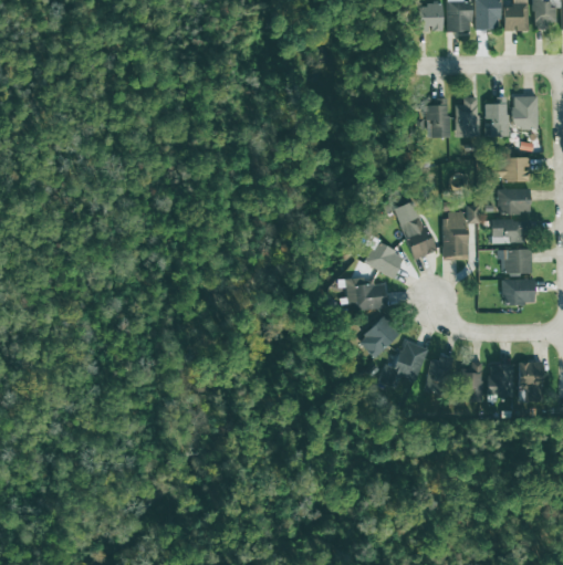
[(446,0),(447,31),(471,31),(471,1),(466,1),(466,0),(446,0)]
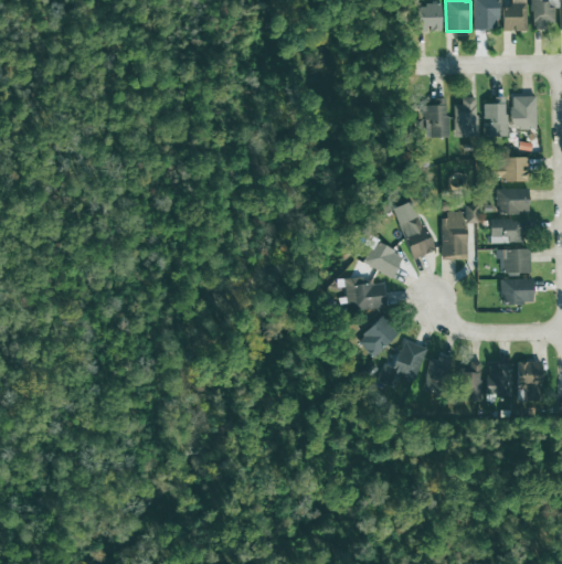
[(474,0),(476,30),(499,29),(498,0),(474,0)]
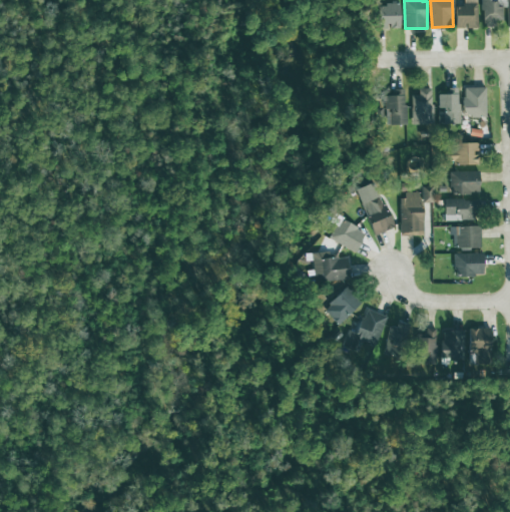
[(465,0),(465,5),(457,5),(457,27),(479,26),(478,0),(465,0)]
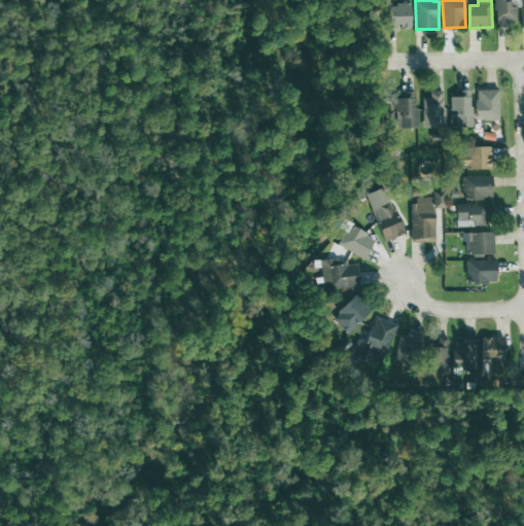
[(496,0),(497,26),(517,26),(517,7),(522,6),(521,0),(496,0)]
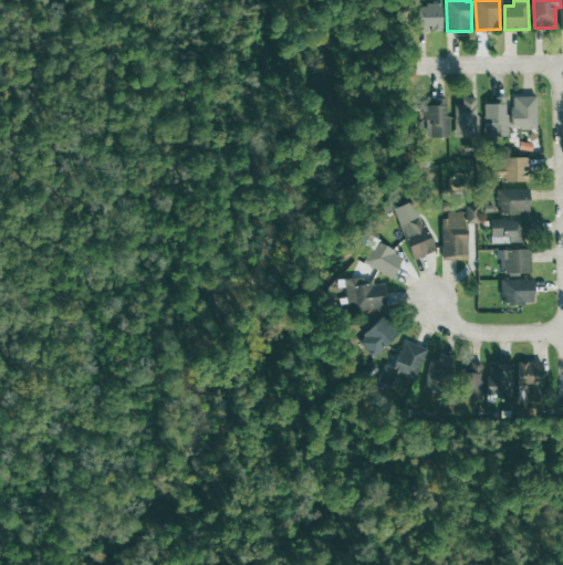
[(418,3),(418,29),(441,30),(441,3),(418,3)]
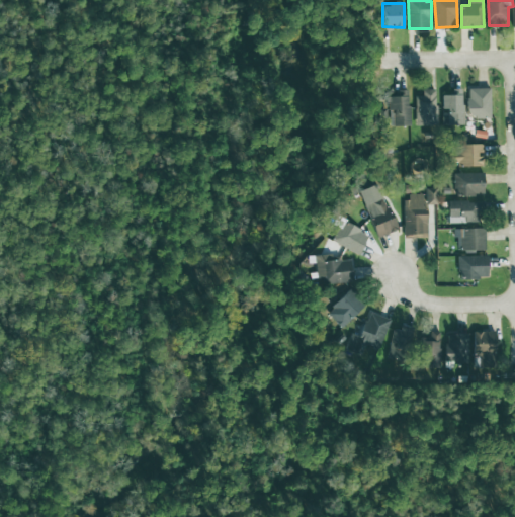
[(492,116),(491,87),(468,88),(469,117),(492,116)]
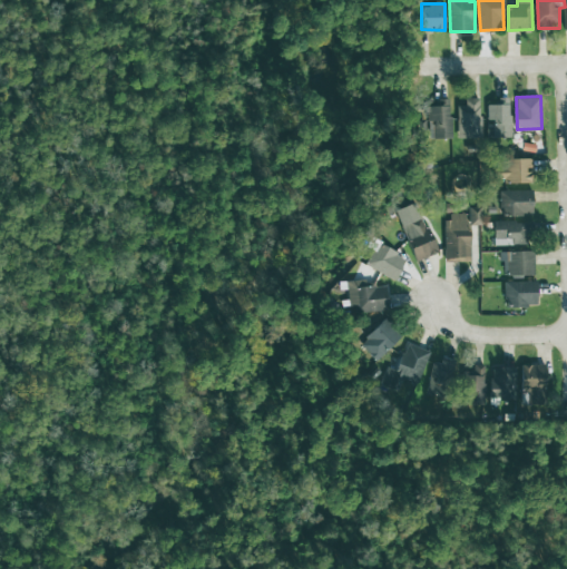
[(459,105),(460,138),(482,137),(481,97),(467,98),(467,105),(459,105)]
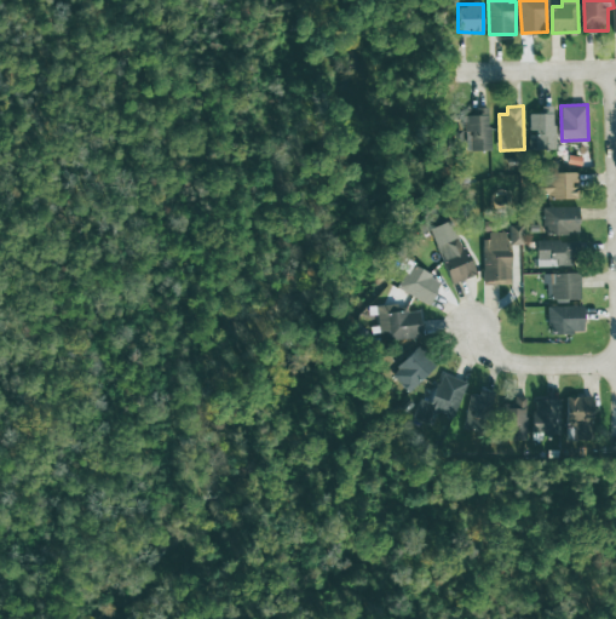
[(531,113),(531,132),(530,132),(531,149),(557,148),(556,105),(542,105),(543,113),(531,113)]
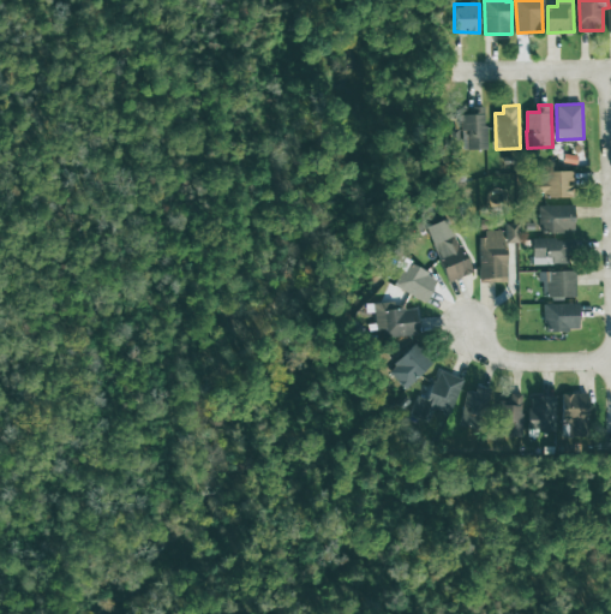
[(463,113),(465,149),(489,148),(487,106),(474,106),(475,113),(463,113)]
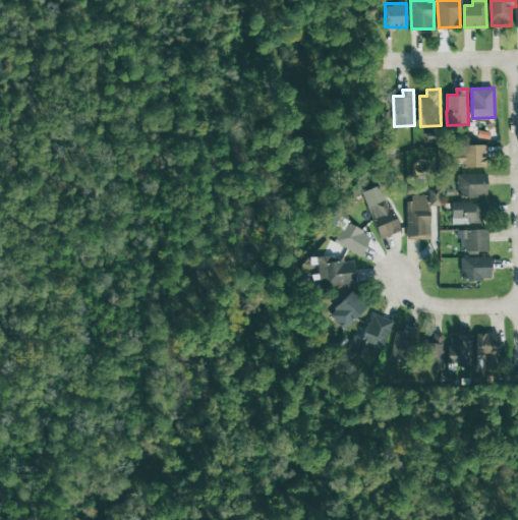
[(487,166),(487,154),(487,143),(464,145),(464,151),(455,151),(455,167),(487,166)]
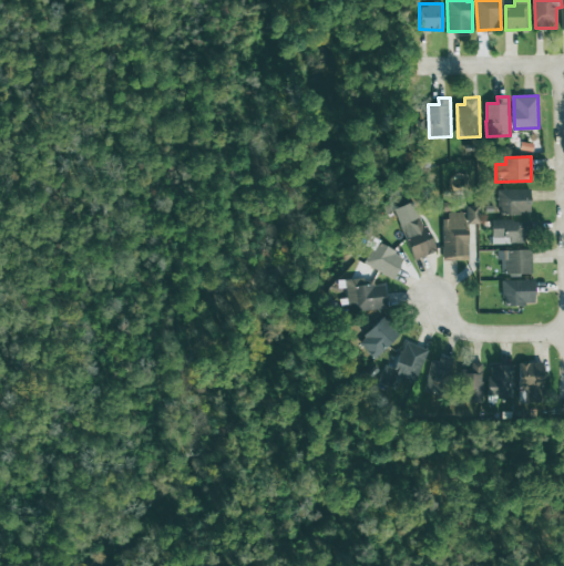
[(532,213),(531,188),(500,188),(500,214),(532,213)]
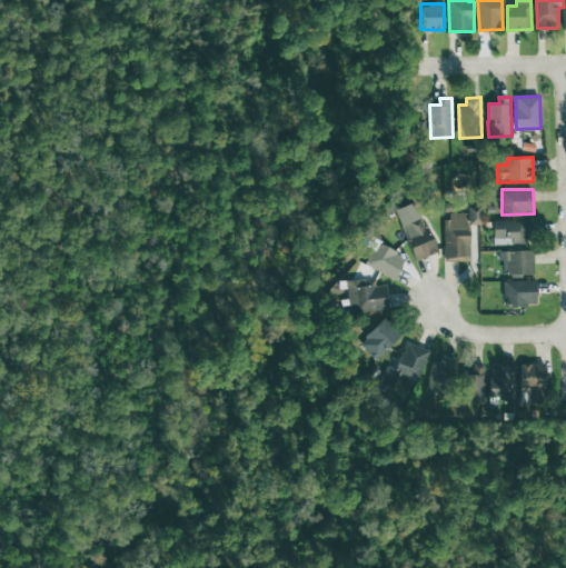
[(397,209),(417,260),(437,252),(417,201),(397,209)]
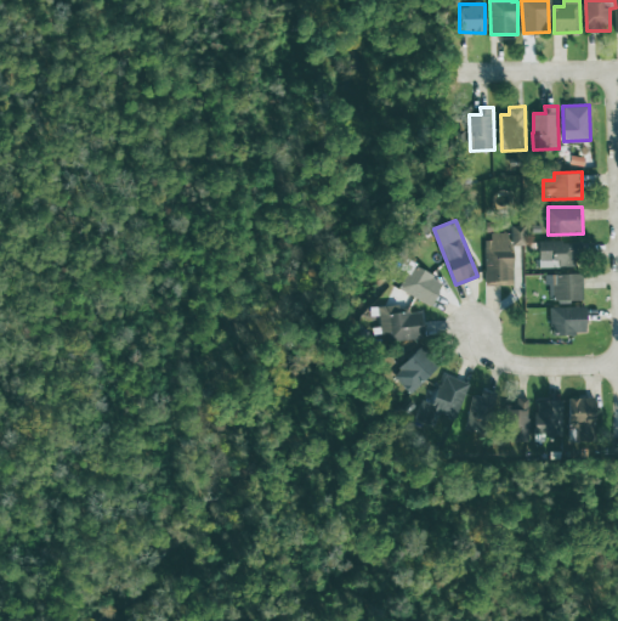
[(488,284),(515,284),(514,246),(526,244),(525,225),(511,226),(511,232),(487,232),(488,284)]
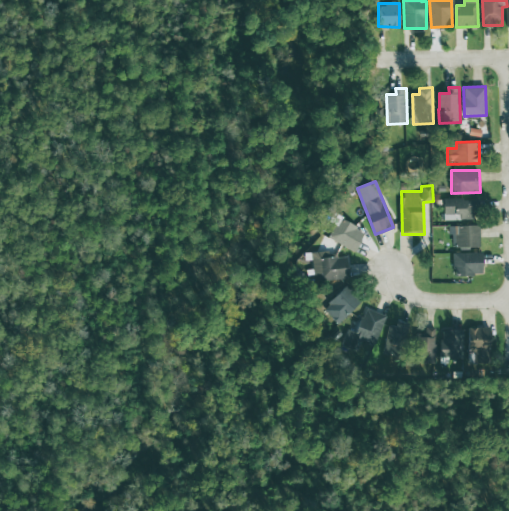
[(445,220),(480,219),(479,198),(445,199),(445,220)]
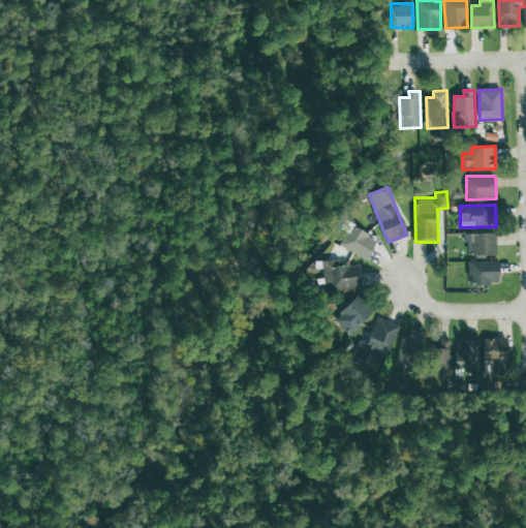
[(378,237),(350,225),(342,246),(370,257),(378,237)]
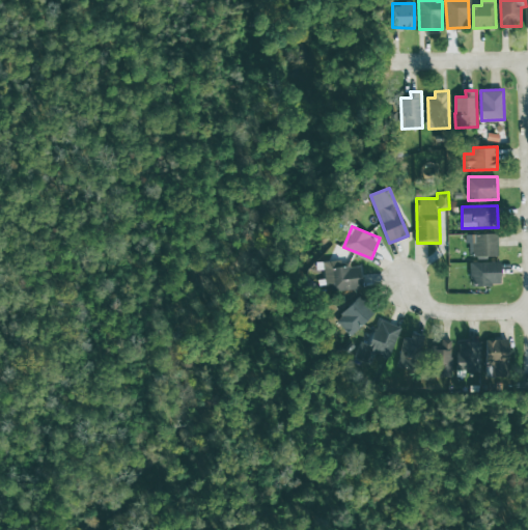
[(499,256),(498,232),(471,233),(472,256),(499,256)]
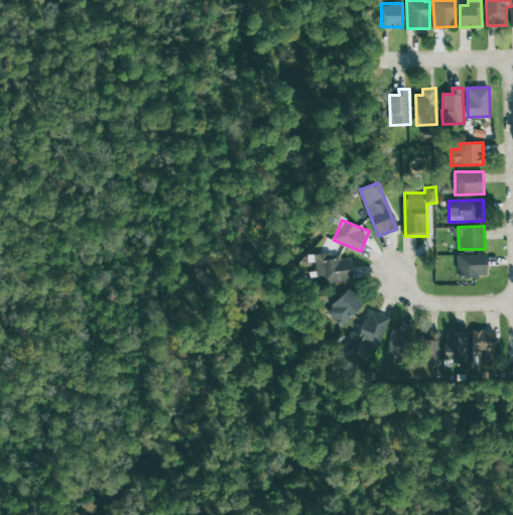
[(318,282),(353,280),(352,258),(342,259),(342,252),(317,253),(318,282)]
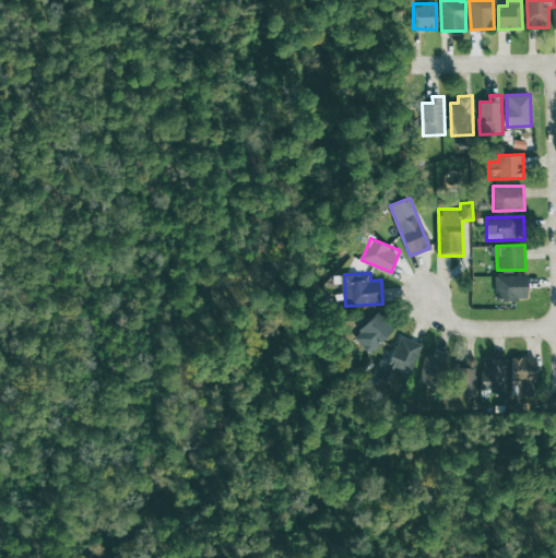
[(529,275),(497,275),(497,300),(529,299),(529,275)]
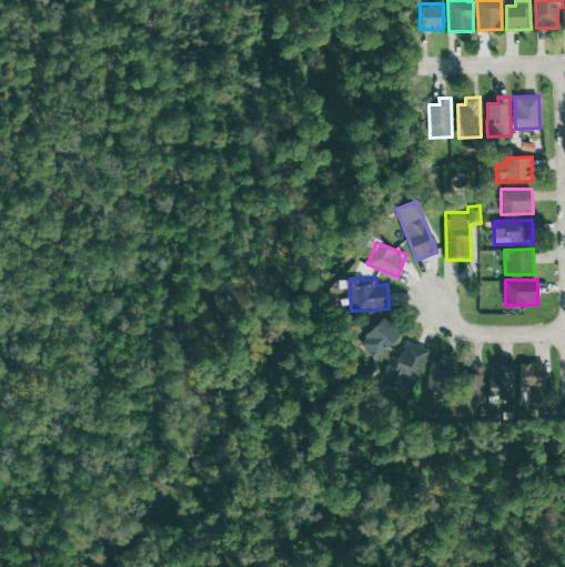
[(361,342),(376,358),(402,334),(385,317),(361,342)]
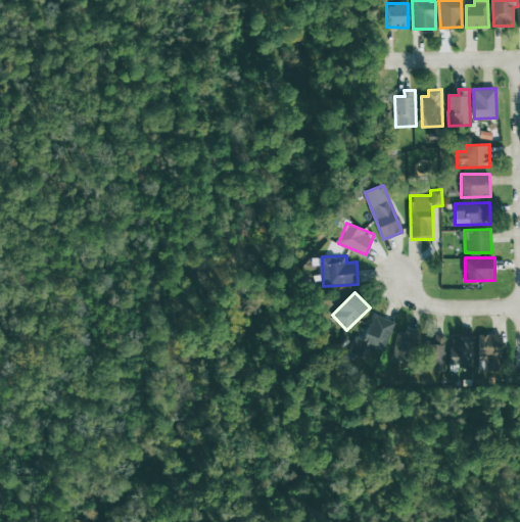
[(385,351),(395,322),(374,314),(366,338),(357,335),(350,352),(367,358),(370,346),(385,351)]
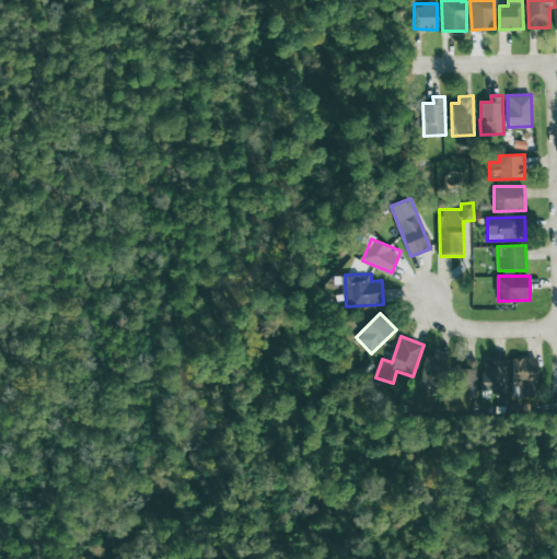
[(436,356),(425,354),(422,386),(447,388),(449,352),(436,351),(436,356)]
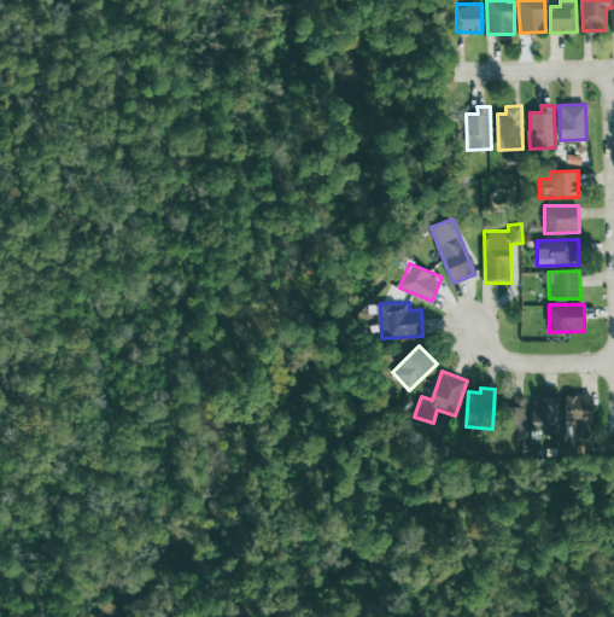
[(527,395),(514,395),(514,402),(506,401),(504,436),(526,436),(527,395)]
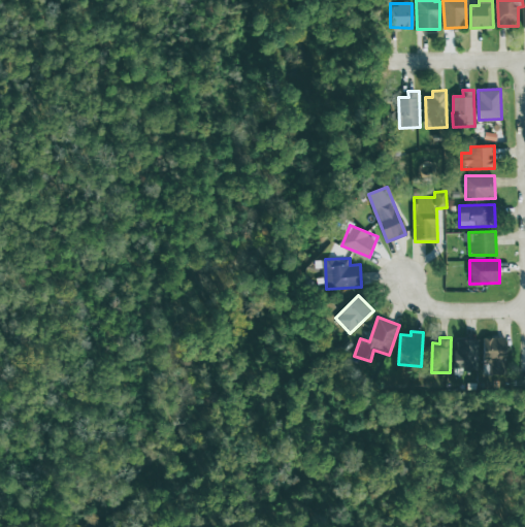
[(484,337),(485,363),(493,362),(493,374),(506,374),(505,337),(484,337)]
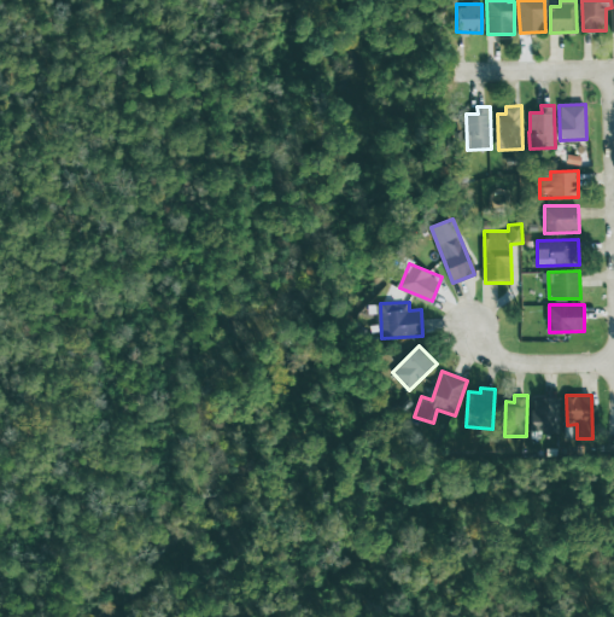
[(534,431),(562,430),(561,397),(533,397),(534,431)]
